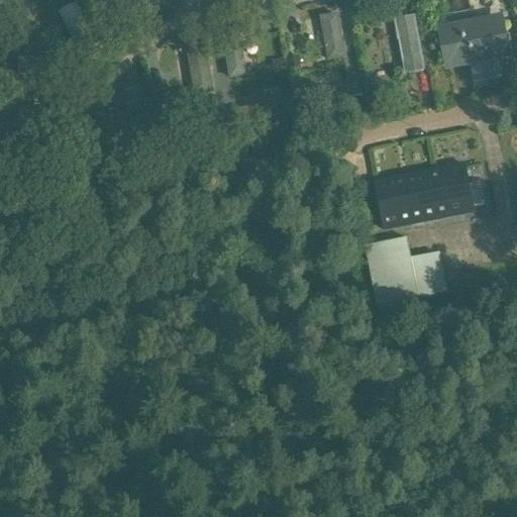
[(498,18),(443,28),(449,64),(505,54),(498,18)]
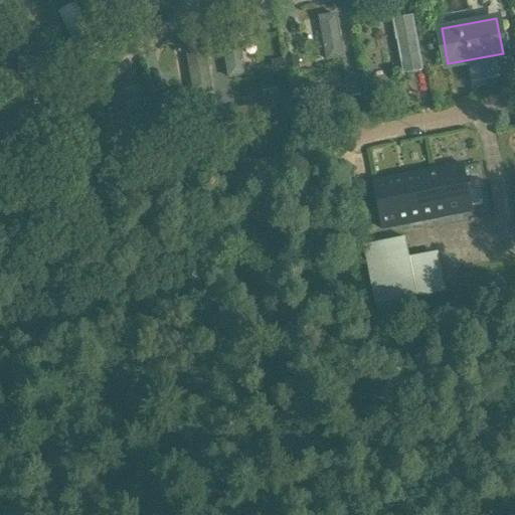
[(297,57),(285,58),(286,69),(298,68),(297,57)]
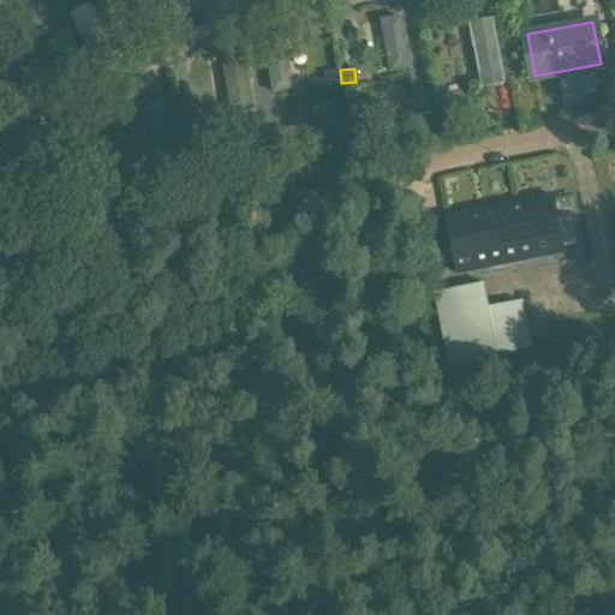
[(338,71),(326,72),(327,87),(340,85),(338,71)]
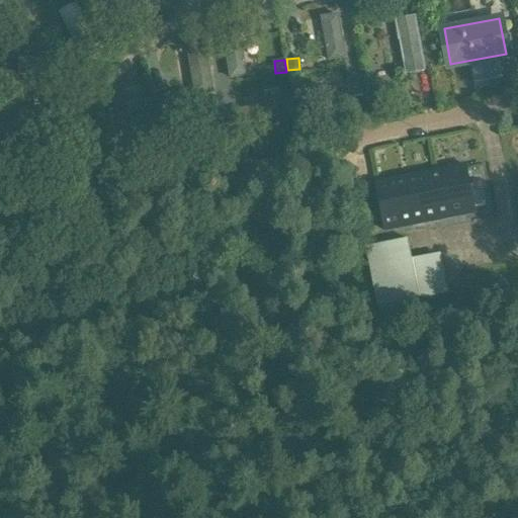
[(166,92),(154,95),(157,106),(169,103),(166,92)]
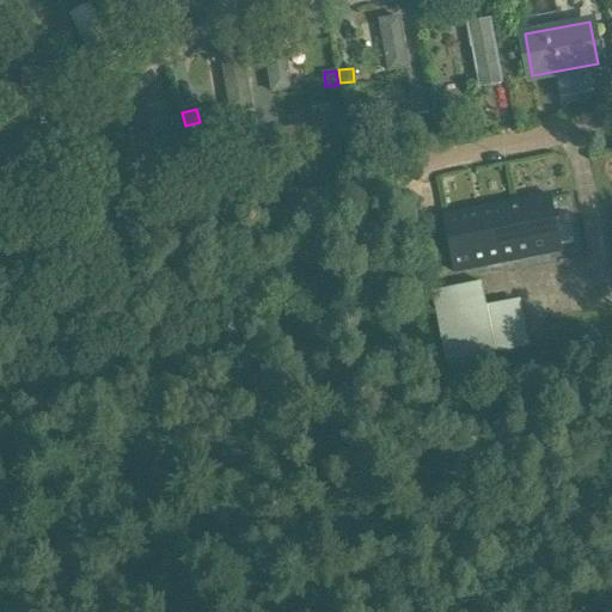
[(202,124),(188,128),(191,141),(206,138),(202,124)]
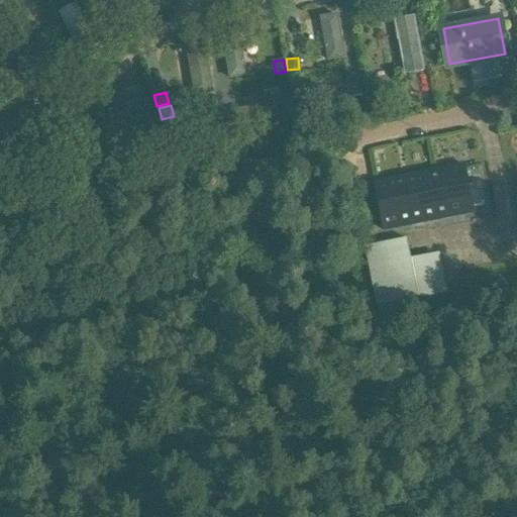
[(466,165),(375,182),(384,228),(475,210),(466,165)]
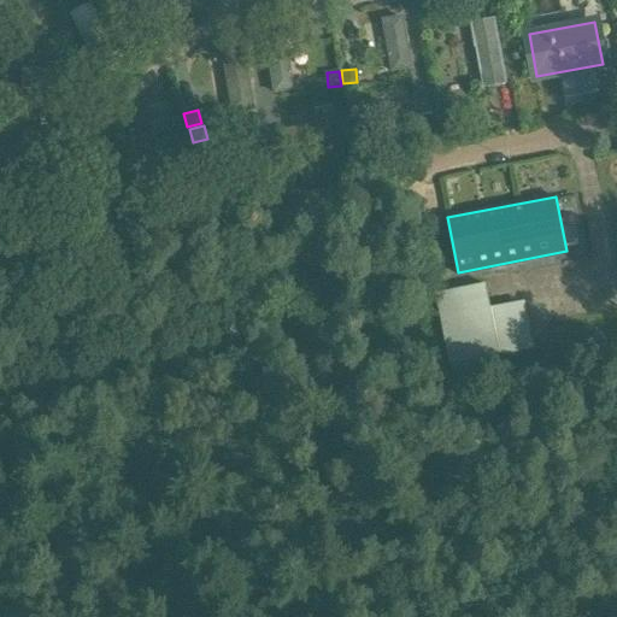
[(485,281),(440,289),(433,291),(450,375),(474,370),(471,358),(533,346),(524,298),(489,305),(485,281)]
